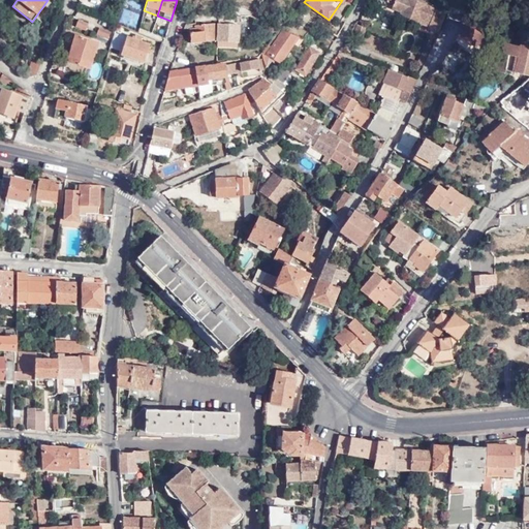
[(415,0),(394,0),(391,9),(400,12),(398,16),(407,20),(415,0)]
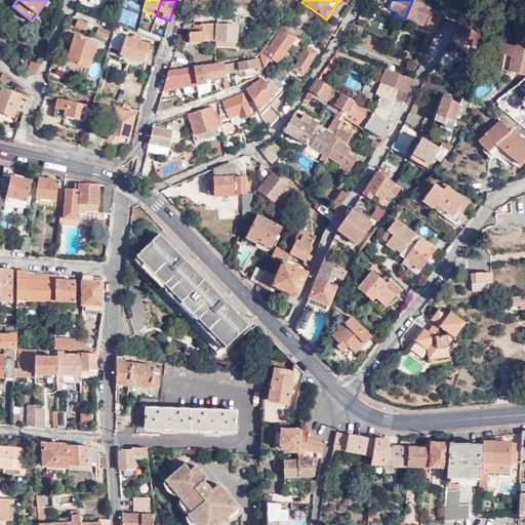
[(444,11),(419,0),(412,0),(404,19),(415,24),(416,19),(427,24),(426,26),(436,30),(444,11)]
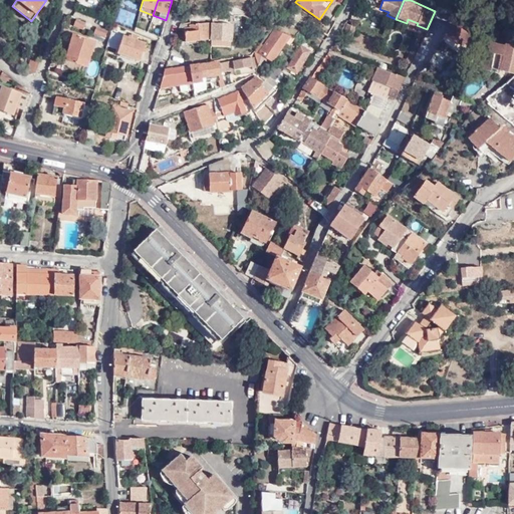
[(220,23),(221,17),(212,18),(211,23),(211,25),(210,40),(225,41),(231,41),(231,24),(220,23)]
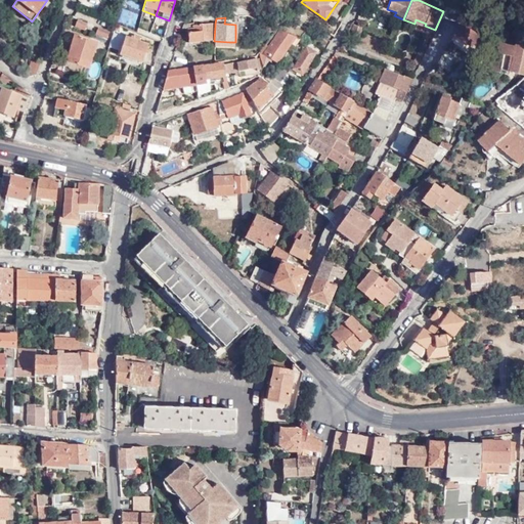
[(86,23),(78,19),(76,25),(85,28),(86,23)]
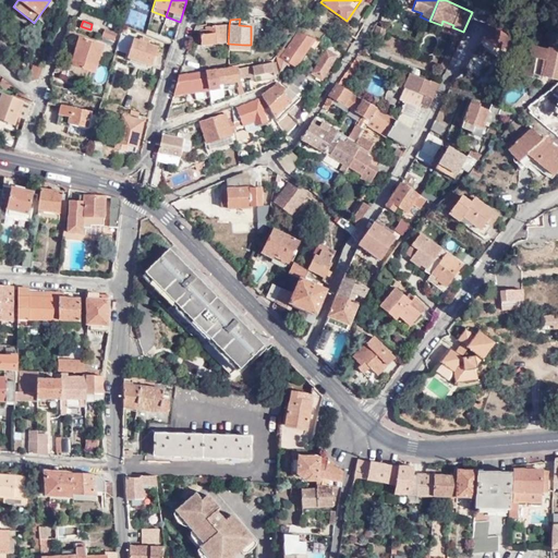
[(462,35),(463,32),(452,27),(453,25),(443,21),(441,25),(462,35)]
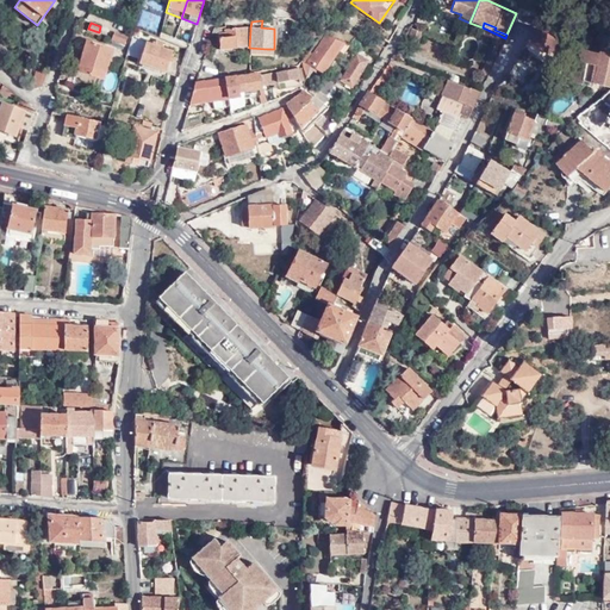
[(213,29),(211,33),(218,33),(219,49),(248,47),(246,31),(250,30),(250,27),(225,30),(225,26),(213,29)]
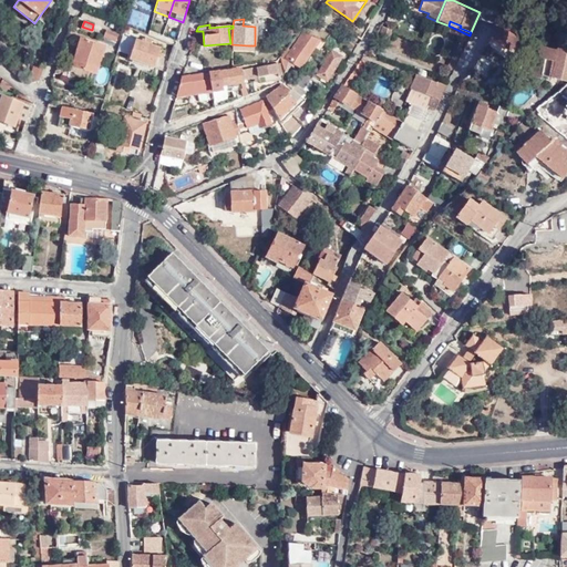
[(522,41),(498,27),(498,28),(488,43),(497,50),(502,44),(509,50),(511,49),(516,52),(522,41)]
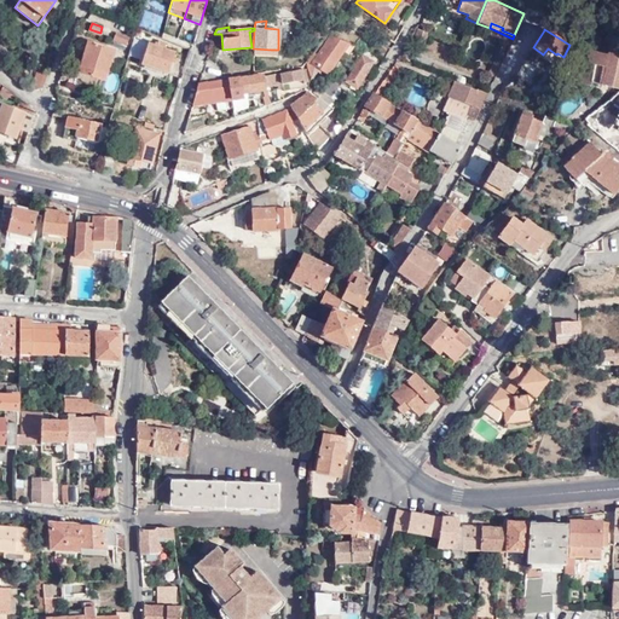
[(428,34),(418,30),(411,45),(421,50),(428,34)]
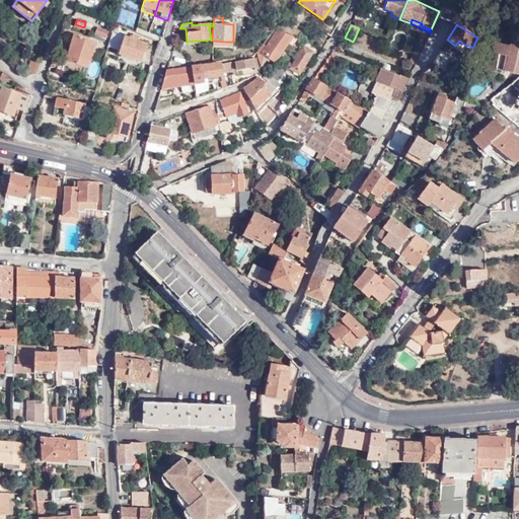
[(96,32),(105,36),(106,31),(97,28),(96,32)]
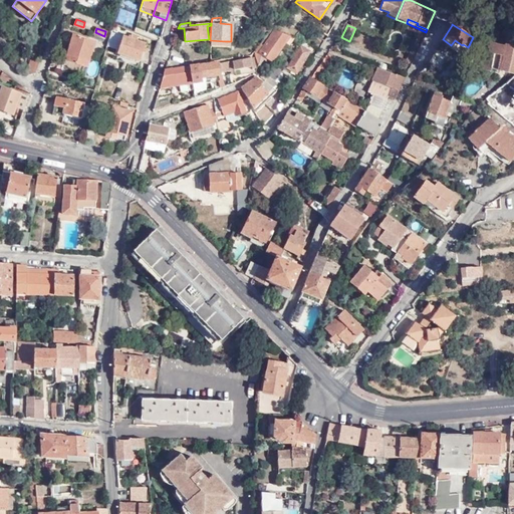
[(300,41),(274,30),(258,53),(271,61),(284,43),(288,45),(289,44),(296,48),(300,41)]
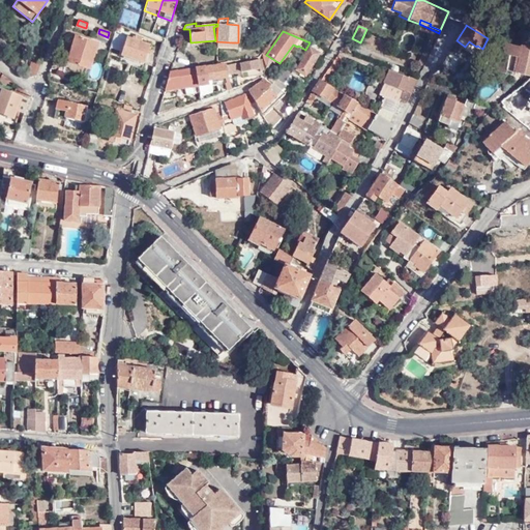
[(136,34),(134,39),(127,36),(121,56),(143,64),(150,46),(142,41),(143,37),(136,34)]
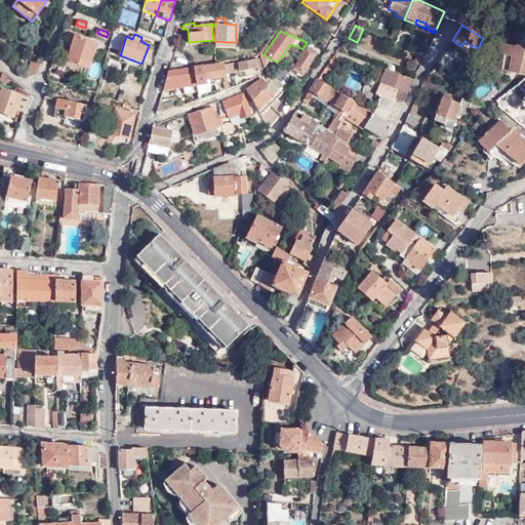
[(516,43),(524,45),(524,35),(519,34),(516,43)]
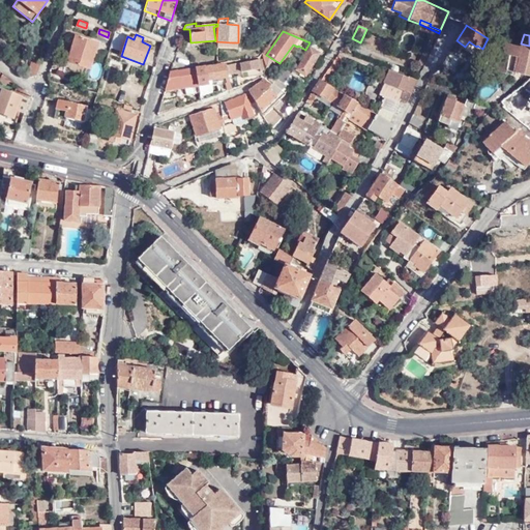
[(98,43),(76,36),(68,63),(90,69),(98,43)]
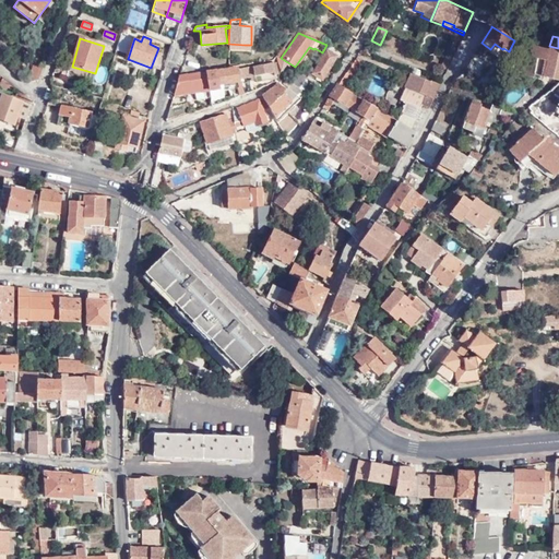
[(532,44),(530,55),(524,54),(521,63),(524,63),(522,74),(534,76),(534,73),(536,67),(545,68),(543,75),(558,78),(558,48),(549,46),(549,48),(532,44)]
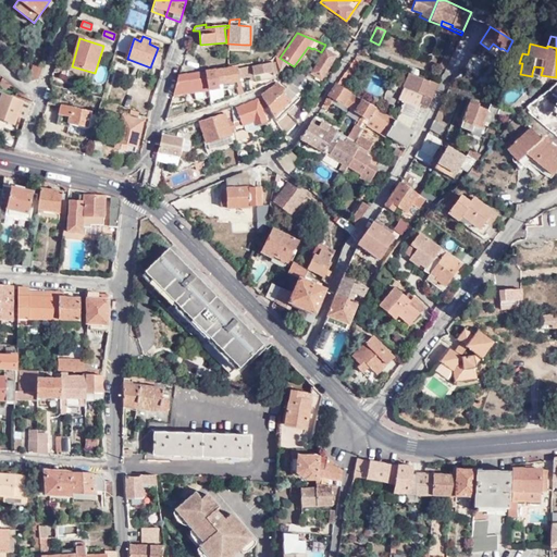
[(337,57),(341,51),(329,46),(311,74),(321,79),(335,57),(337,57)]
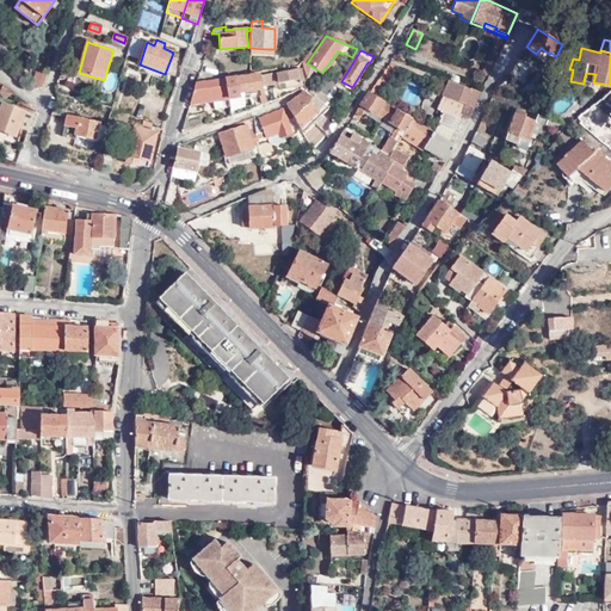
[(489,75),(499,57),(492,54),(482,72),(489,75)]
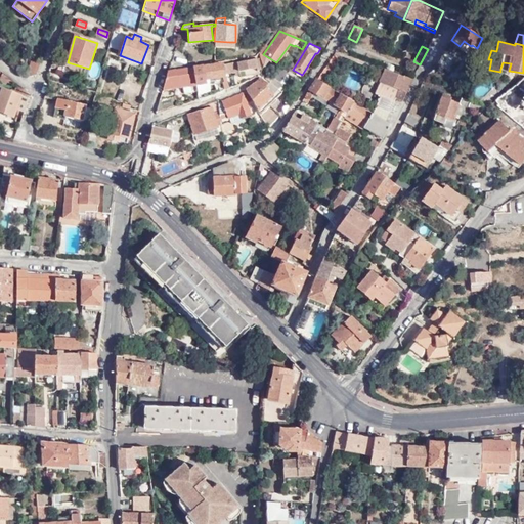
[(457,58),(444,50),(436,63),(449,72),(457,58)]
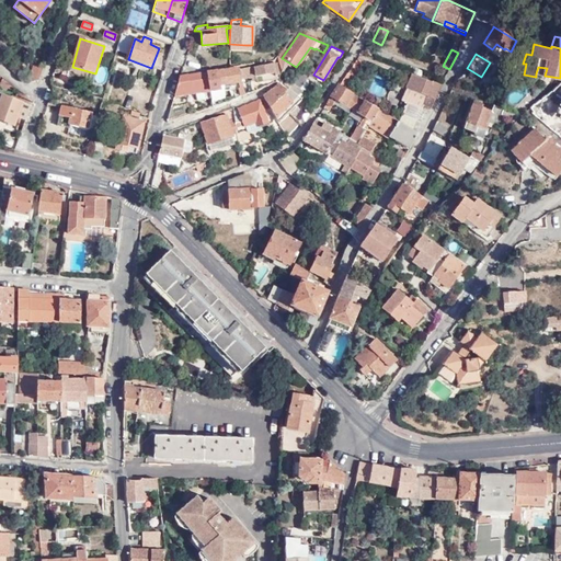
[(363,64),(356,58),(339,86),(345,89),(363,64)]
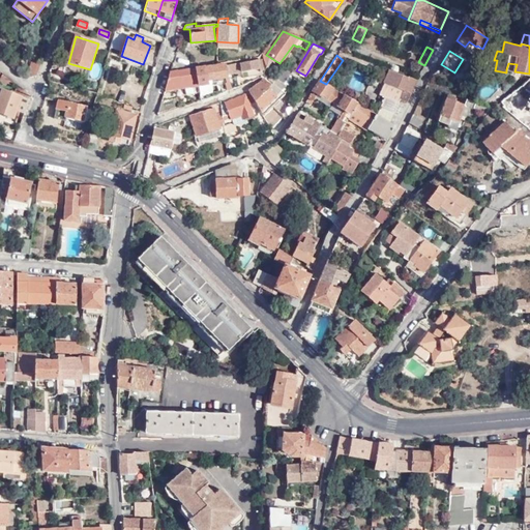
[(34,58),(27,78),(38,76),(42,61),(34,58)]
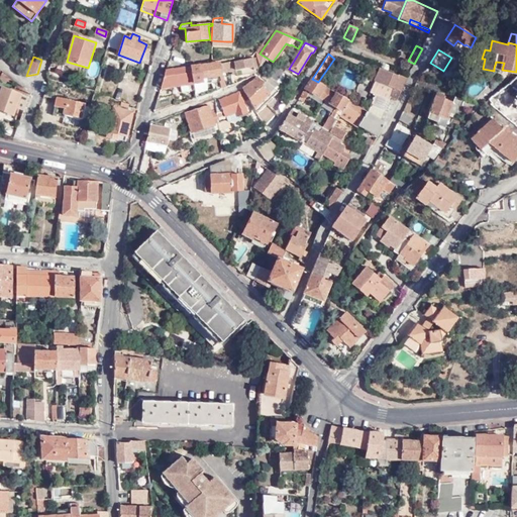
[(255,69),(253,58),(233,61),(235,74),(236,76),(253,74),(253,70),(255,69)]
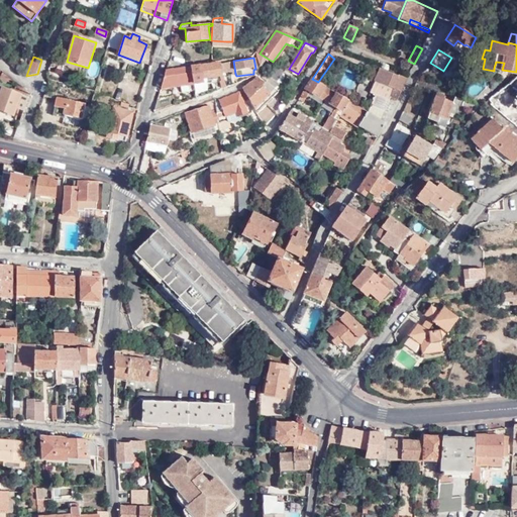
[(220,72),(232,70),(233,74),(235,74),(233,61),(219,63),(219,64),(220,68),(220,72)]
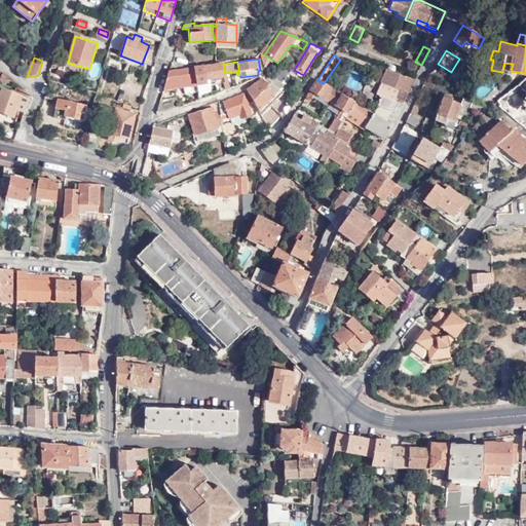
[(502,69),(511,71),(513,64),(504,63),(502,69)]
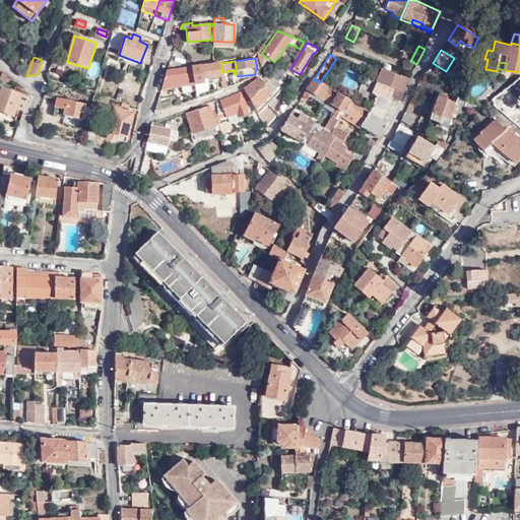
[(222,76),(221,72),(221,68),(220,64),(201,67),(200,65),(192,66),(192,68),(191,68),(193,84),(205,82),(204,78),(221,76),(222,76)]
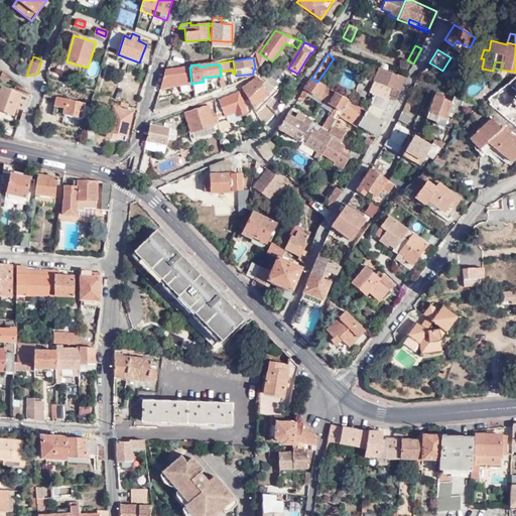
[(189,68),(164,70),(160,88),(179,85),(180,93),(188,91),(187,84),(191,84),(189,68)]
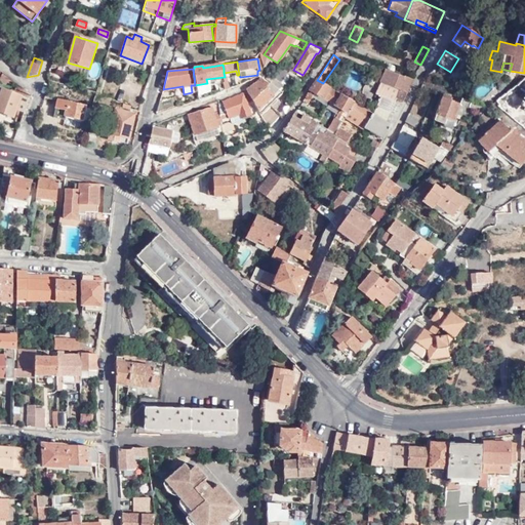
[(393,71),(386,69),(379,82),(399,90),(396,99),(402,103),(413,79),(404,76),(403,78),(392,73),(393,71)]
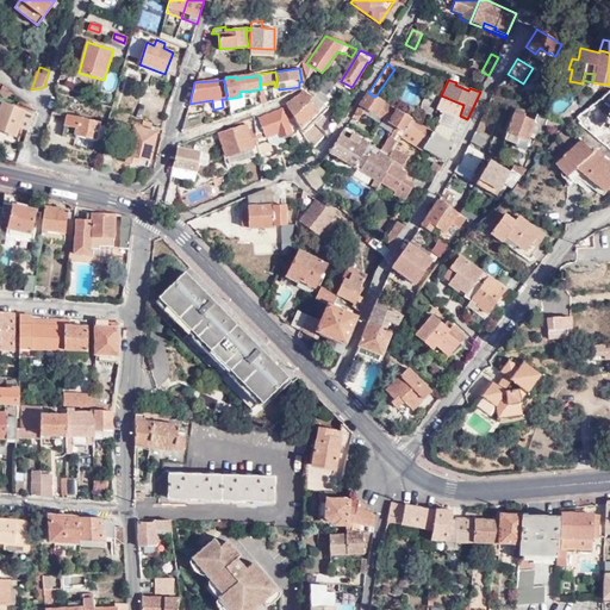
[(315,95),(318,91),(311,85),(307,89),(315,95)]
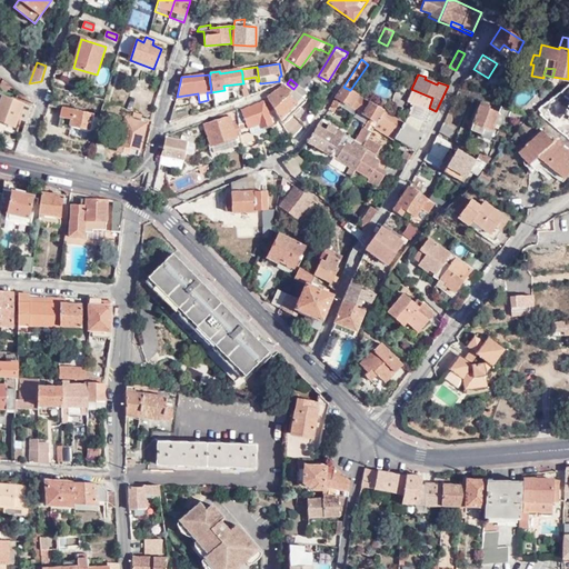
[(0,87),(5,91),(7,89),(9,86),(3,80),(0,85),(0,87)]
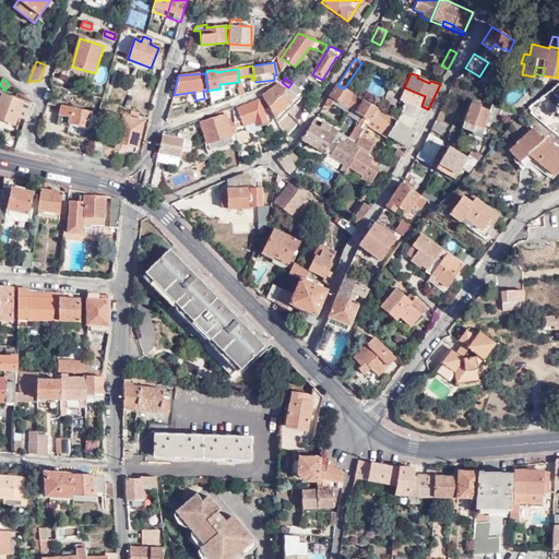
[(277,83),(276,84),(261,95),(269,107),(275,118),(296,97),(288,87),(286,91),(277,83)]
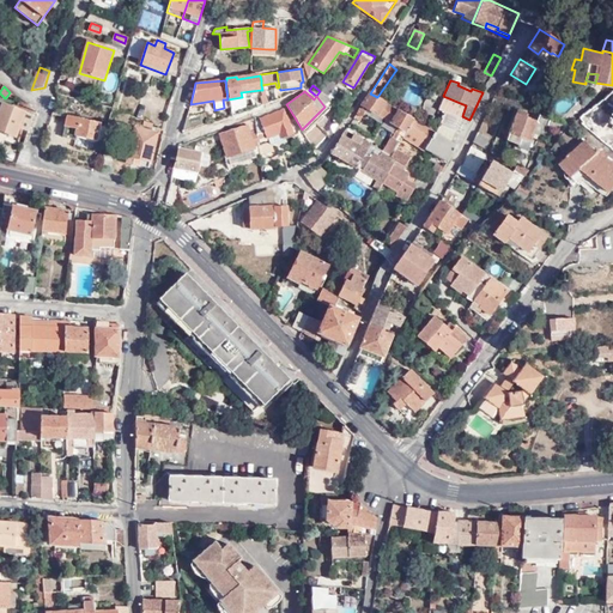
[(377,97),(370,93),(356,115),(362,117),(368,109),(384,119),(392,107),(377,97)]
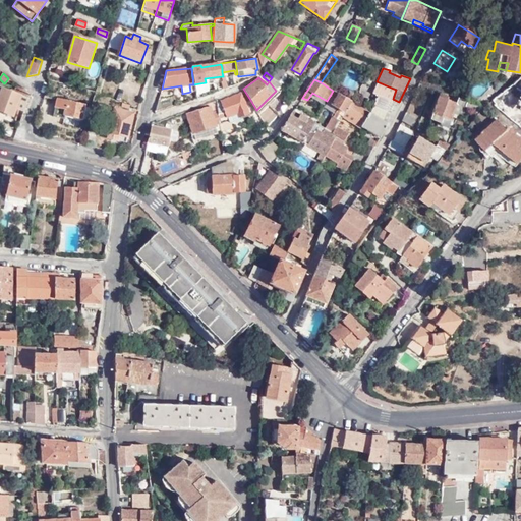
[(396,90),(377,81),(372,93),(373,94),(379,96),(392,101),(393,99),(396,90)]
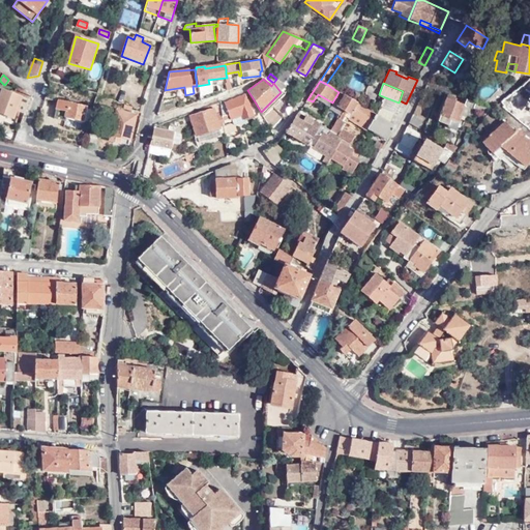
[(199,96),(210,91),(211,84),(209,84),(198,86),(199,96)]
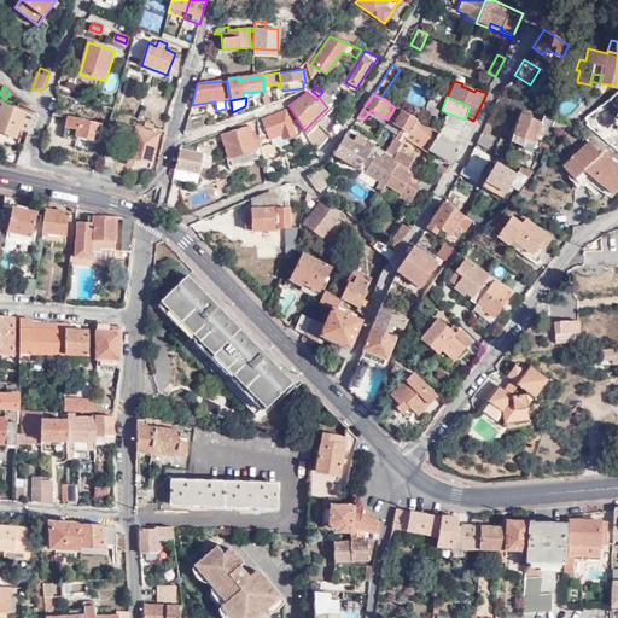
[(34,117),(35,114),(21,100),(17,109),(3,104),(0,109),(0,133),(16,140),(19,130),(25,114),(34,117)]
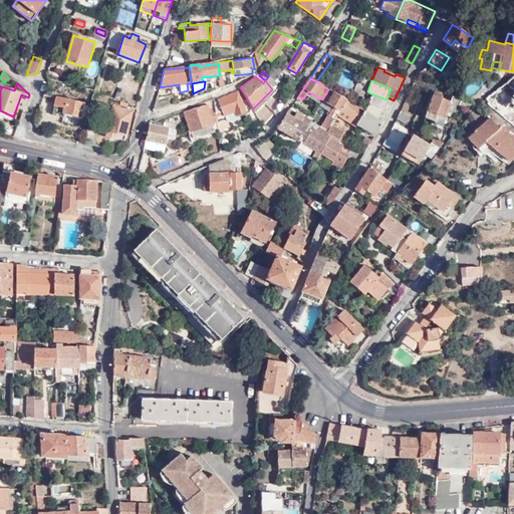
[(247,98),(240,87),(235,88),(237,92),(218,99),(218,101),(216,101),(216,96),(213,97),(215,110),(216,121),(249,109),(244,100),(247,98)]
